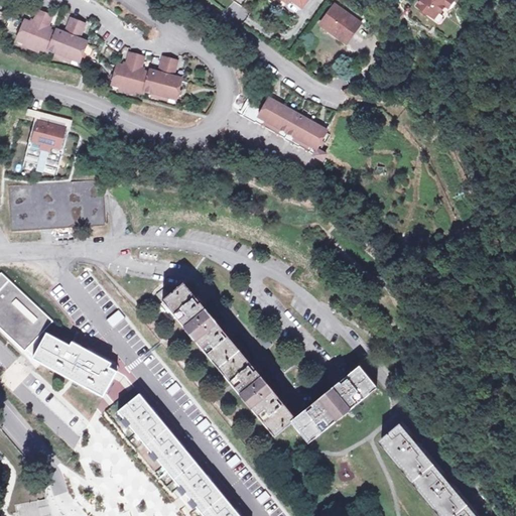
[(286,0),(293,0),(306,9),(312,0),(284,0),(286,1),(286,0)]
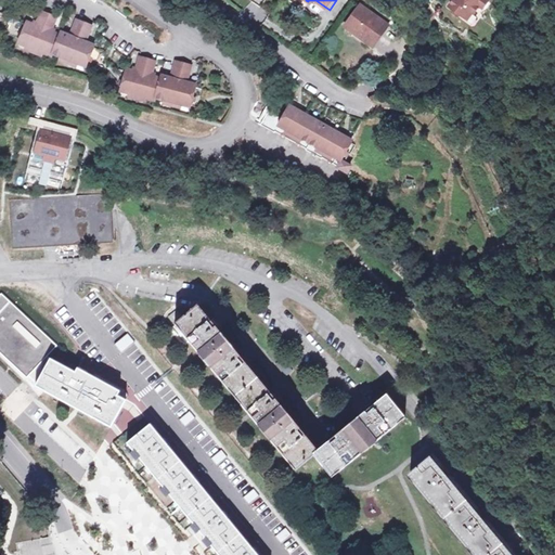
[(453,0),(450,4),(464,15),(469,9),(474,12),(480,4),(482,7),(487,0),(453,0)]
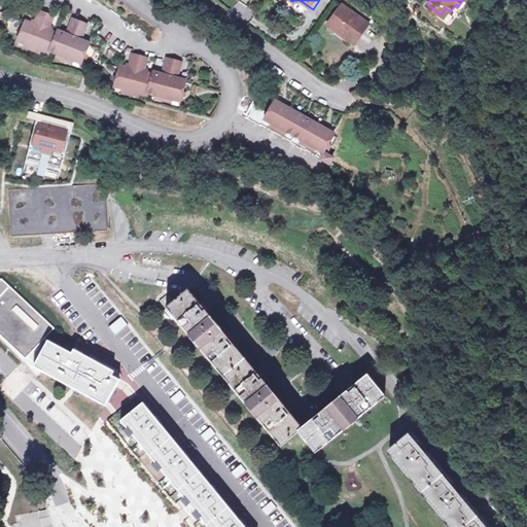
[(331,28),(349,40),(352,36),(363,44),(370,36),(364,32),(370,25),(347,7),(331,28)]
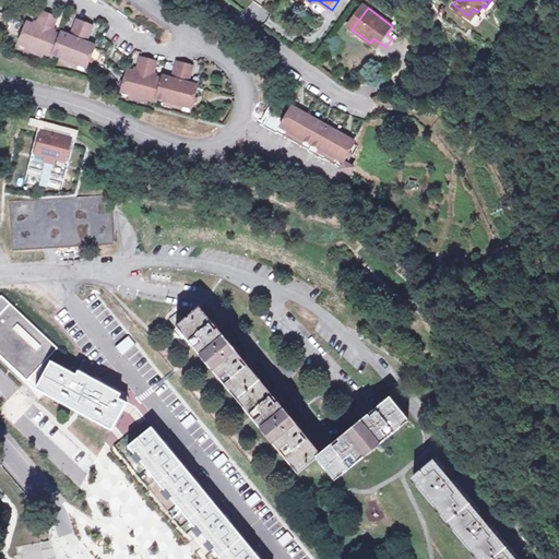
[(47,13),(42,28),(56,34),(61,19),(47,13)]
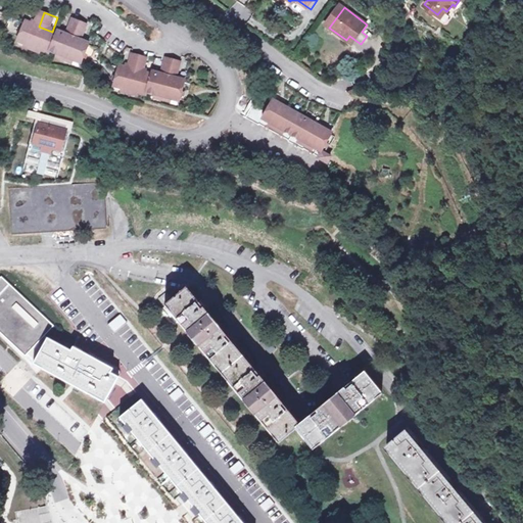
[(78,20),(72,36),(84,42),(90,26),(78,20)]
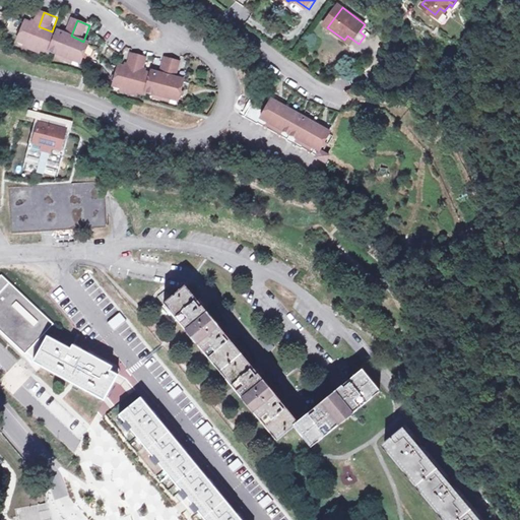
[(133,25),(150,39),(154,34),(137,20),(133,25)]
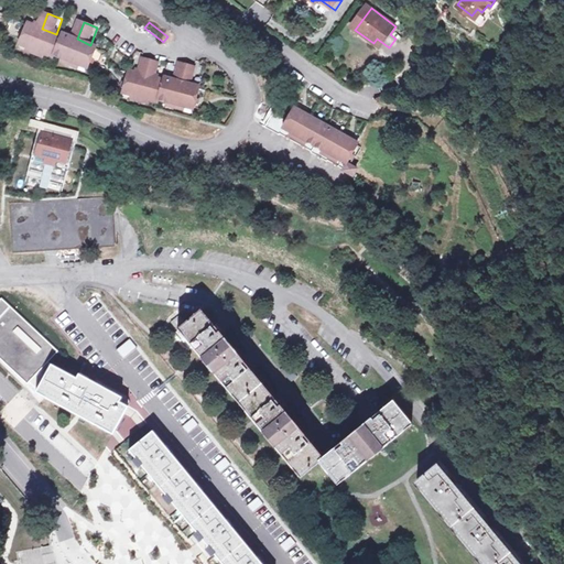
[(32,24),(23,47),(56,61),(57,57),(93,72),(101,49),(90,45),(77,39),(67,35),(66,39),(56,34),(42,29),(32,24)]
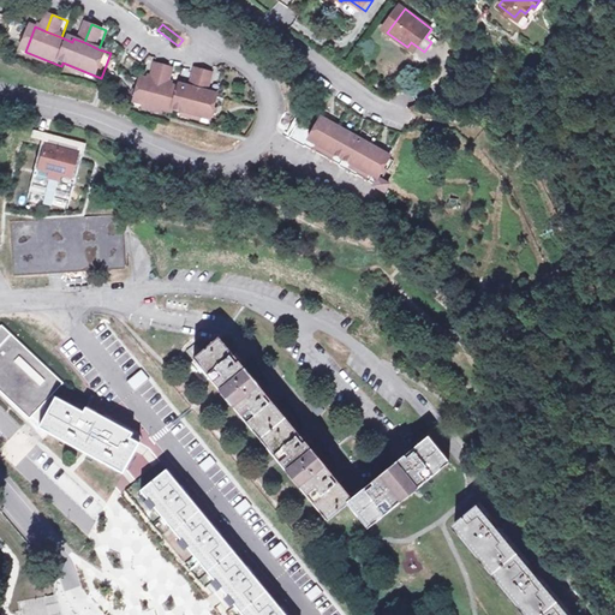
[(437,33),(431,29),(425,37),(431,42),(437,33)]
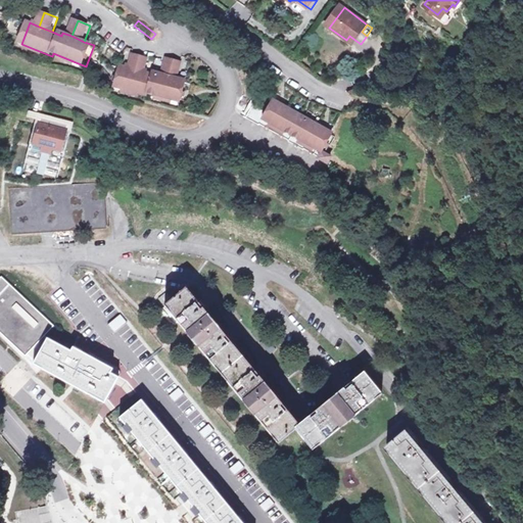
[(349,36),(346,40),(358,48),(361,44),(349,36)]
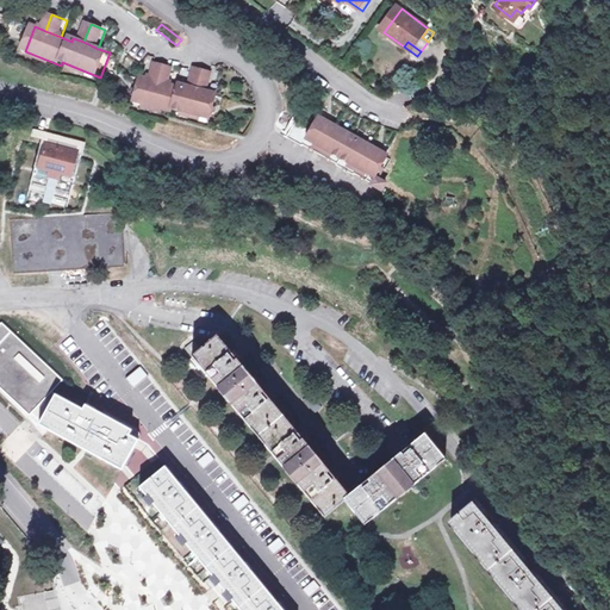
[(160,66),(154,83),(169,87),(175,70),(160,66)]
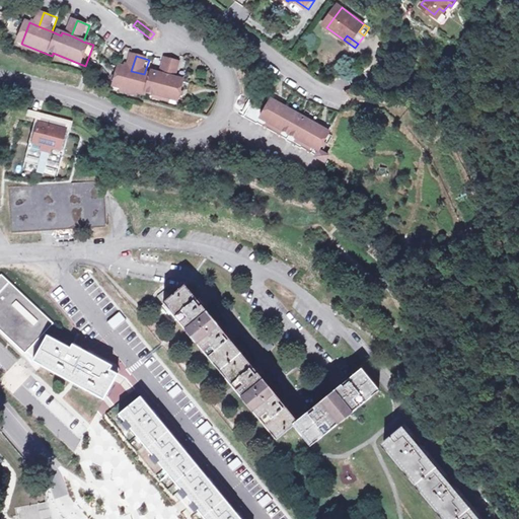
[(168,60),(164,76),(177,80),(182,63),(168,60)]
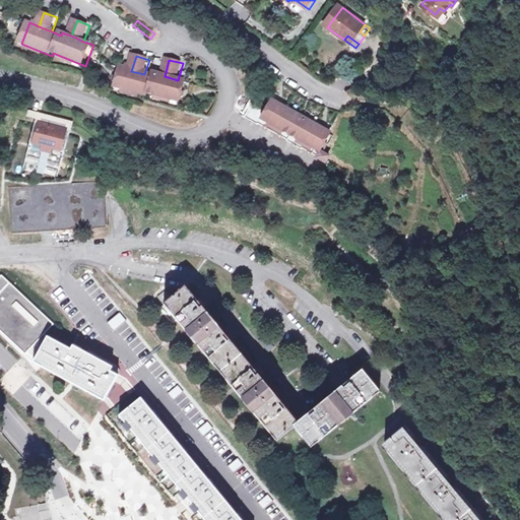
[(121,69),(117,85),(115,89),(148,100),(149,95),(180,104),(186,82),(178,80),(165,76),(155,73),(154,77),(144,74),(131,71),(121,69)]
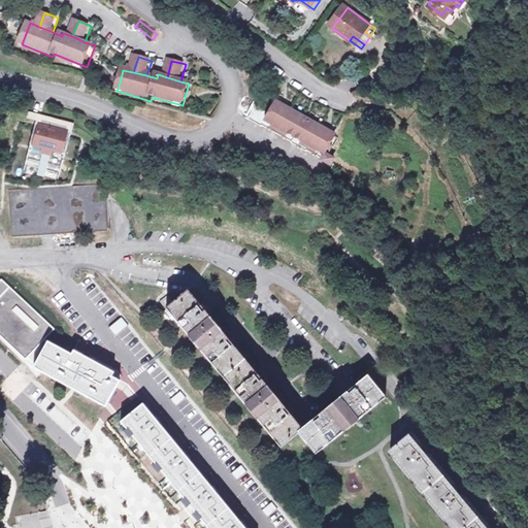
[(250,98),(243,109),(253,114),(258,103),(250,98)]
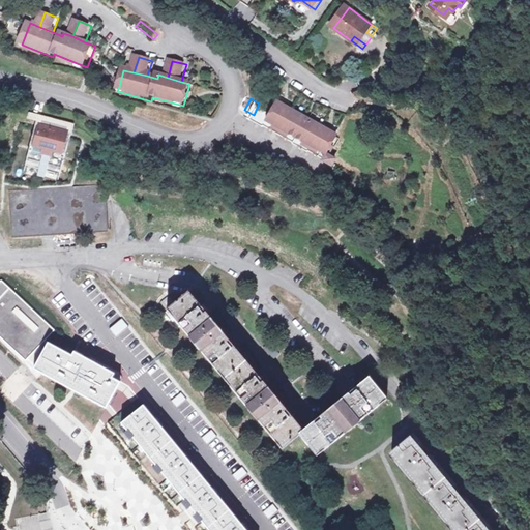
[(339,162),(328,156),(340,138),(335,135),(280,102),(273,116),(260,109),(254,121),(333,168),(334,169),(339,162)]
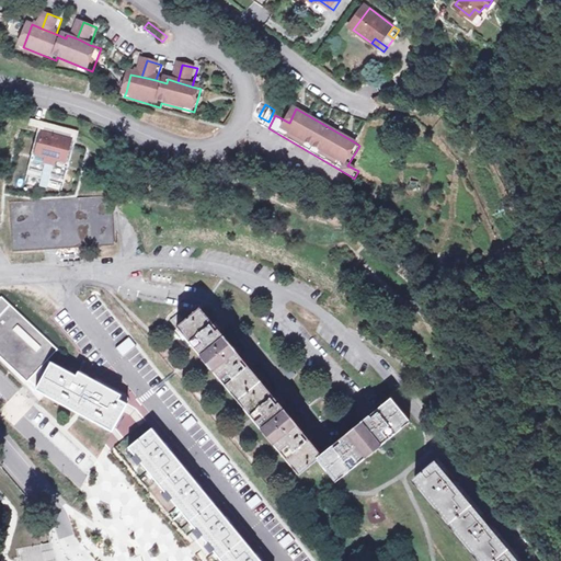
[(32,127),(41,129),(45,130),(46,129),(56,132),(57,128),(33,122),(32,127)]
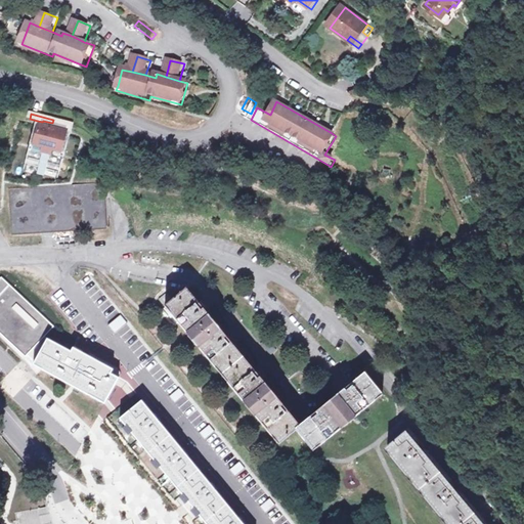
[(42,122),(38,121),(27,164),(40,168),(47,170),(61,173),(74,126),(53,120),(52,123),(43,121),(42,122)]
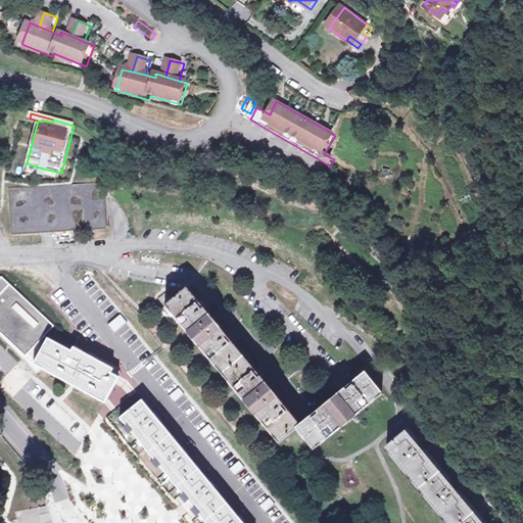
[(12,221),(13,233),(106,228),(103,185),(11,190),(11,203),(6,203),(7,221),(12,221)]
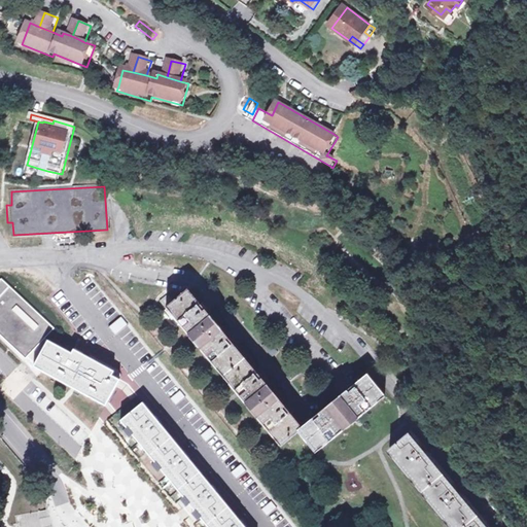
[(0,335),(25,358),(27,356),(30,359),(34,363),(46,341),(44,338),(54,328),(1,278),(0,279),(0,335)]
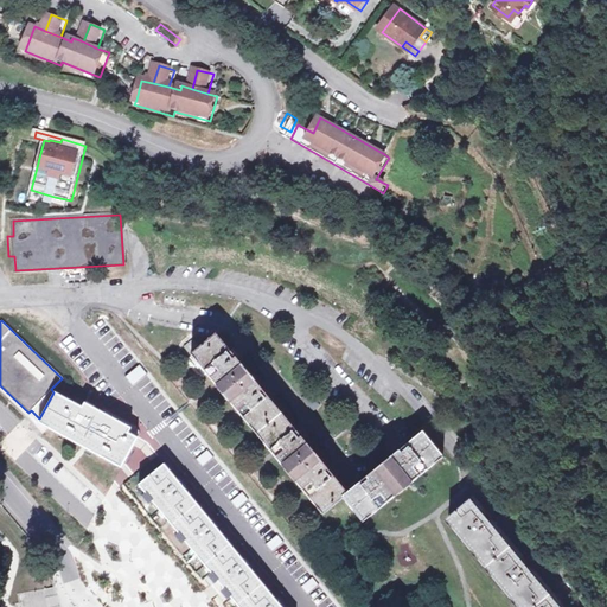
[(363,515),(440,452),(419,426),(344,487),(213,333),(209,337),(197,346),(189,355),(319,508),(340,490),(363,515)]
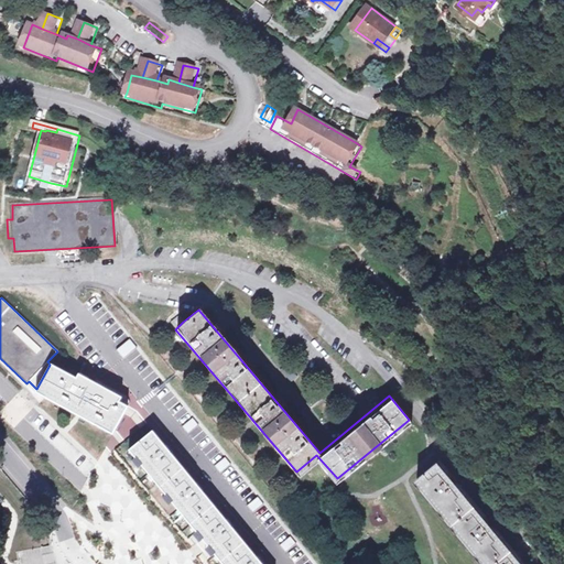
[(183,322),(177,314),(167,321),(175,329),(183,322)]
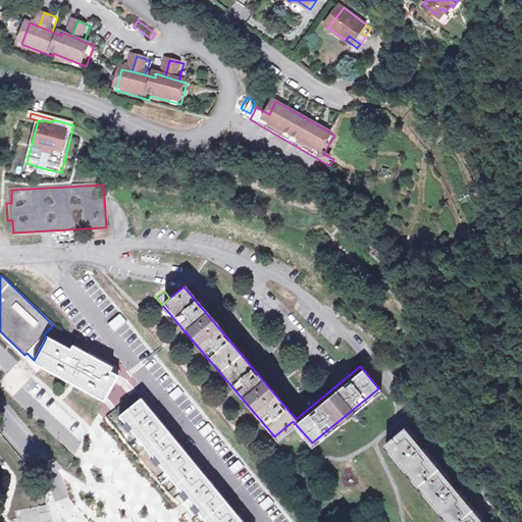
[(122,313),(109,323),(114,329),(127,319),(122,313)]
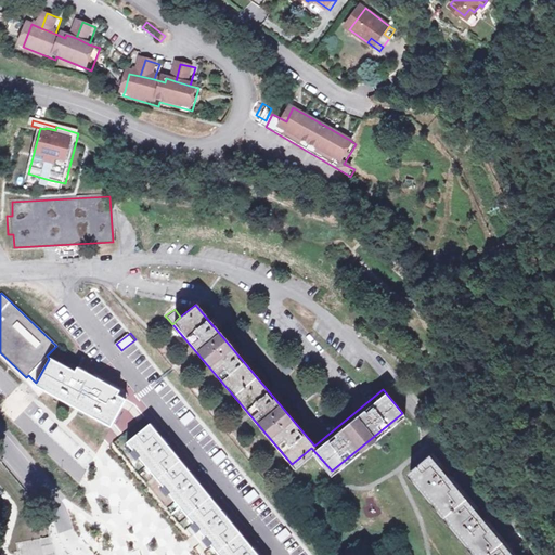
[(26,377),(0,352),(0,356),(21,377),(38,396),(43,391),(35,386),(35,385),(36,383),(31,378),(28,375),(26,377)]
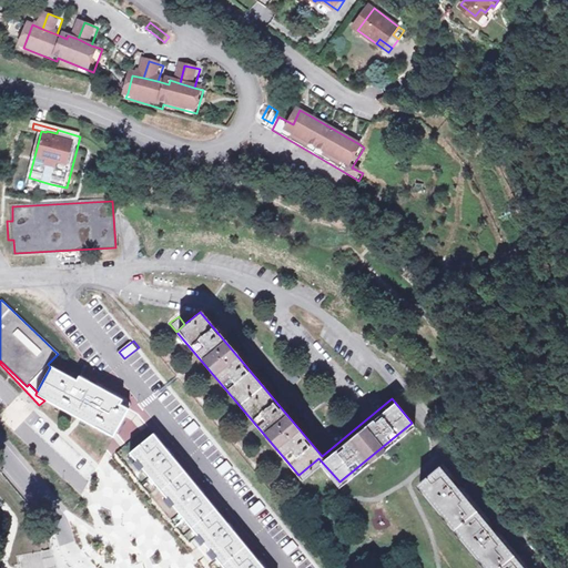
[(286,363),(279,368),(290,381),(296,375),(286,363)]
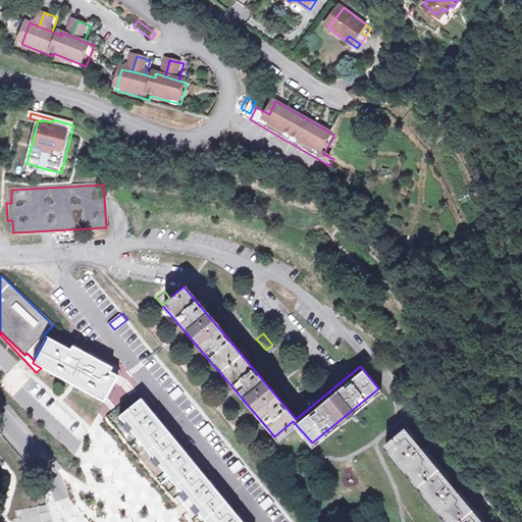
[(109,372),(111,369),(66,345),(64,348),(46,337),(34,360),(33,362),(33,363),(41,368),(67,382),(70,384),(103,403),(114,382),(117,377),(109,372)]
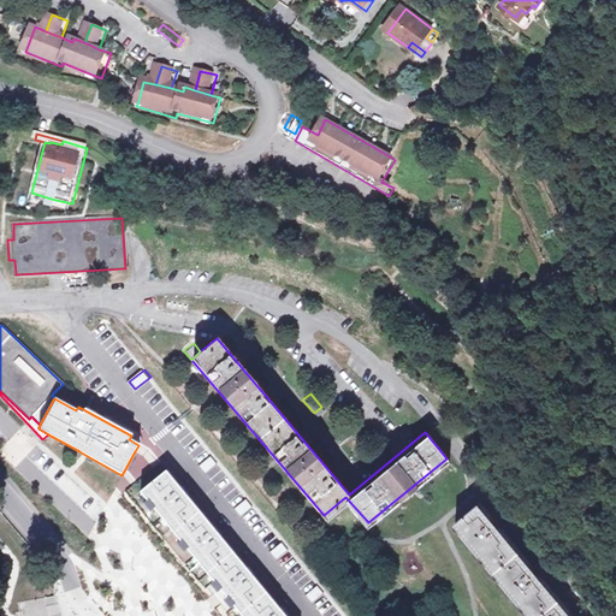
[(213,454),(199,467),(205,473),(219,461),(213,454)]
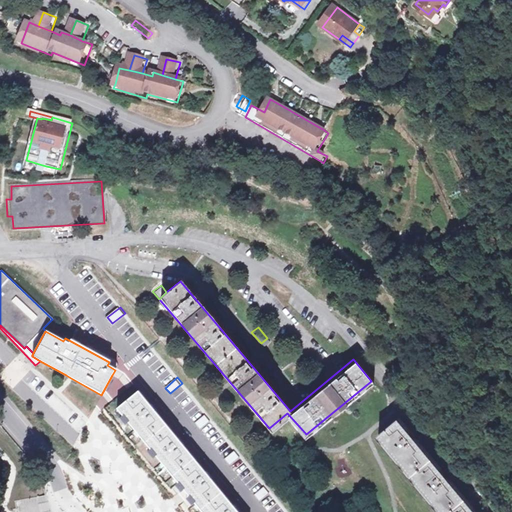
[(194,503),(200,511),(237,511),(211,481),(201,468),(138,392),(116,409),(177,483),(180,486),(190,499),(194,503)]
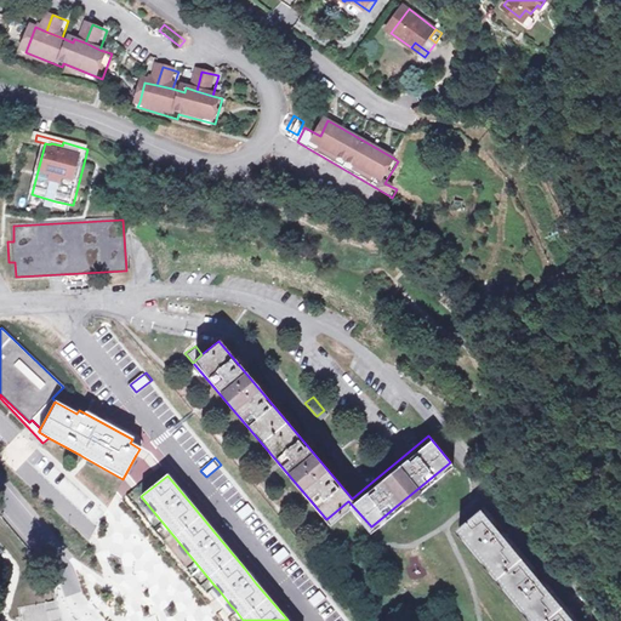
[(455,523),(537,620),(581,620),(482,500),(478,503),(455,523)]
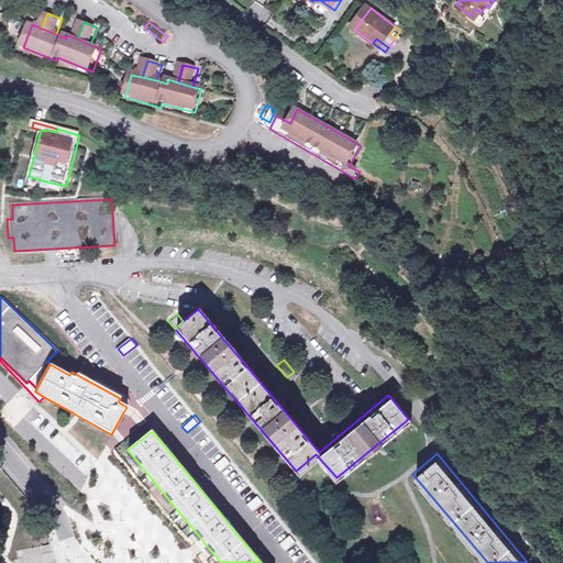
[(228,454),(213,466),(219,472),(232,461),(228,454)]
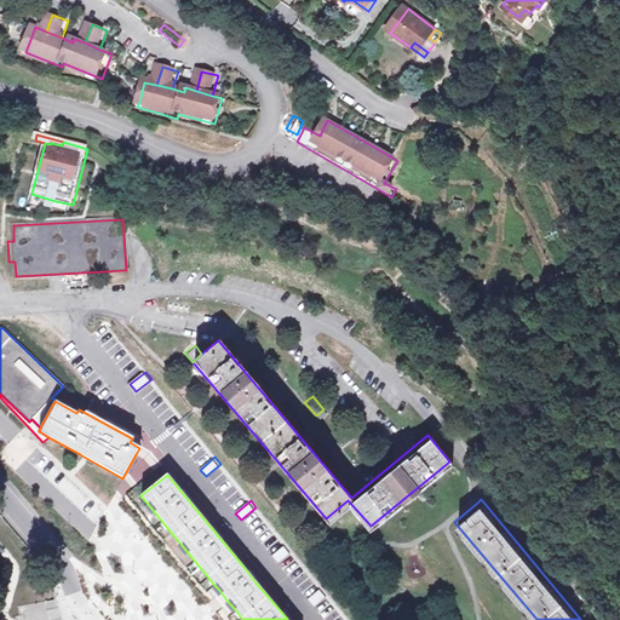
[(285,543),(270,555),(275,562),(291,550),(285,543)]
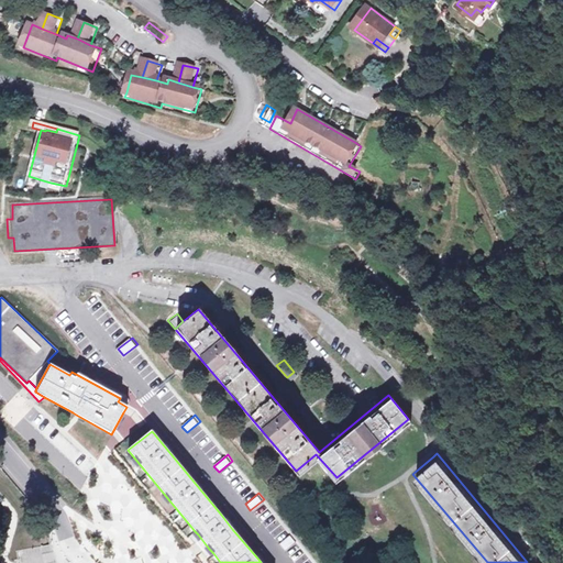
[(293,534),(278,545),(284,551),(298,540),(293,534)]
